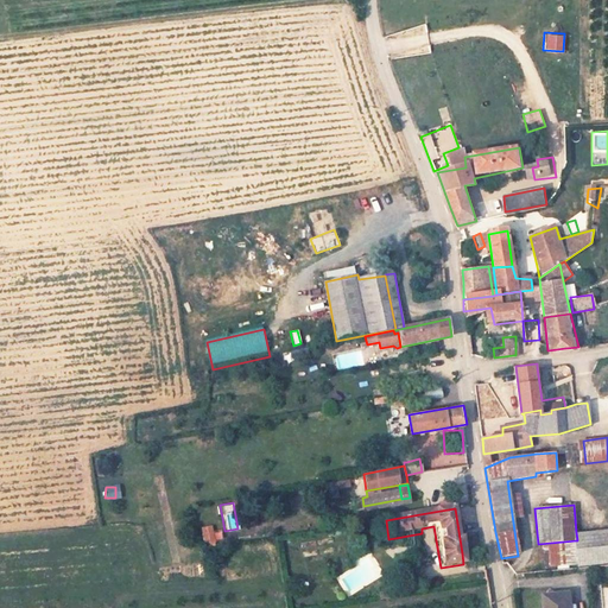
[(211,525),(200,527),(202,543),(214,542),(211,525)]
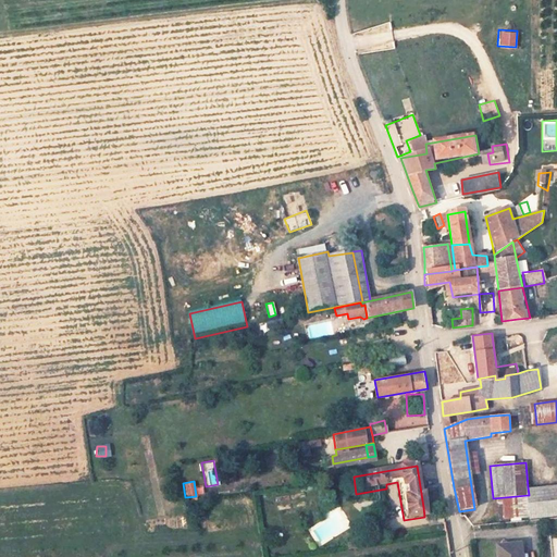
[(556,515),(556,484),(528,487),(529,495),(528,495),(530,518),(556,515)]
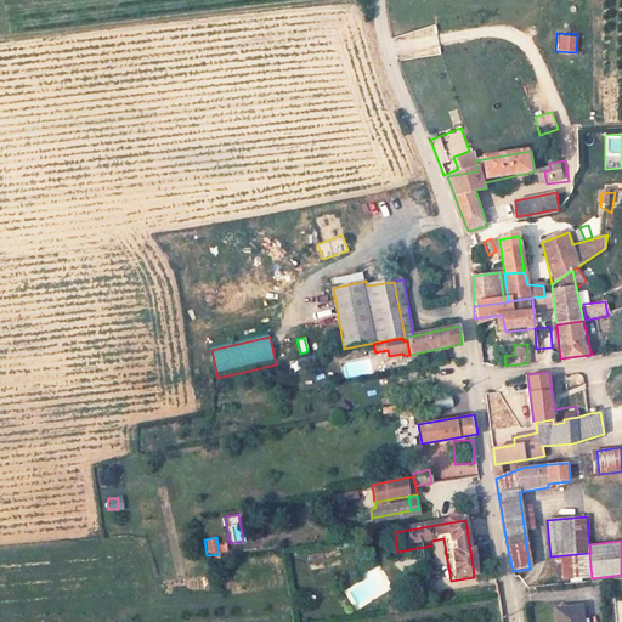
[(583,621),(582,604),(555,606),(557,621),(583,621)]
